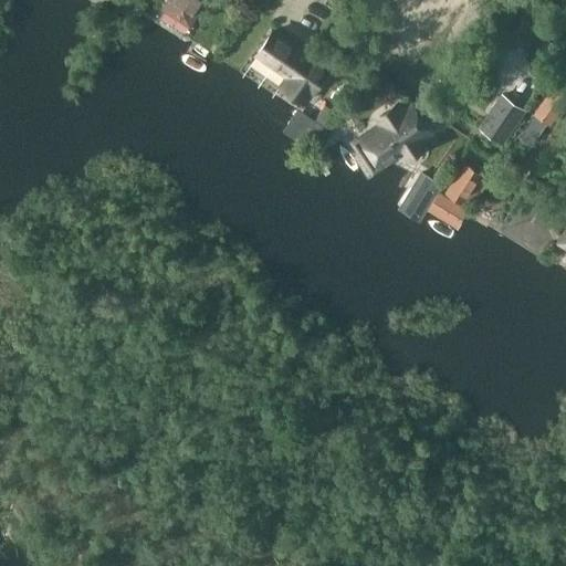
[(168,0),(163,10),(190,27),(205,4),(213,10),(219,0),(168,0)]
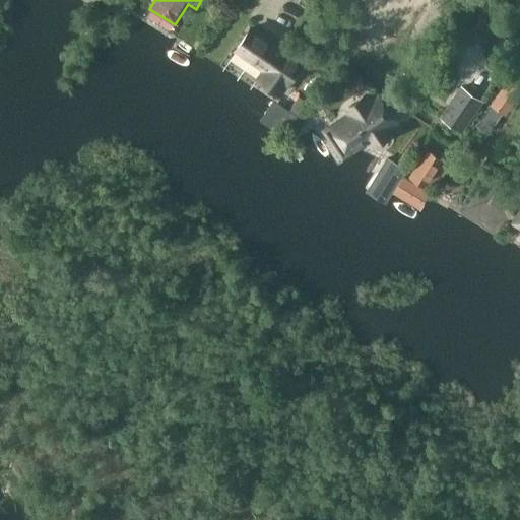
[(250,29),(234,53),(239,57),(260,71),(254,81),(276,96),(300,64),(255,34),(250,29)]
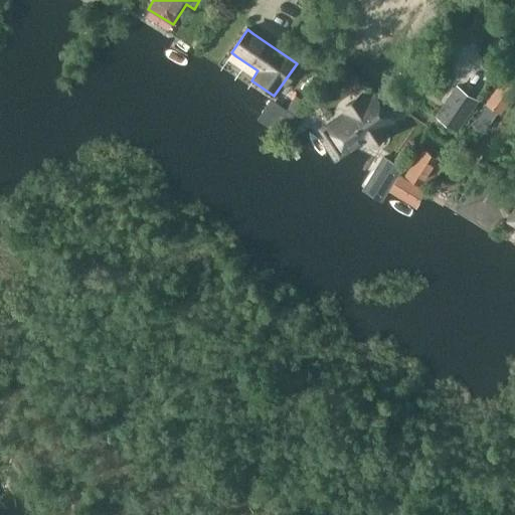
[(322,59),(315,70),(321,74),(329,63),(331,60),(325,56),(322,59)]
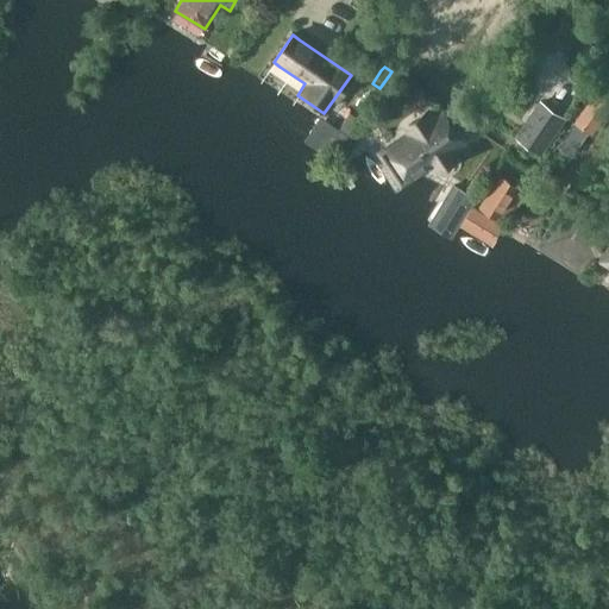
[(596,133),(608,110),(608,101),(596,95),(581,124),(596,133)]
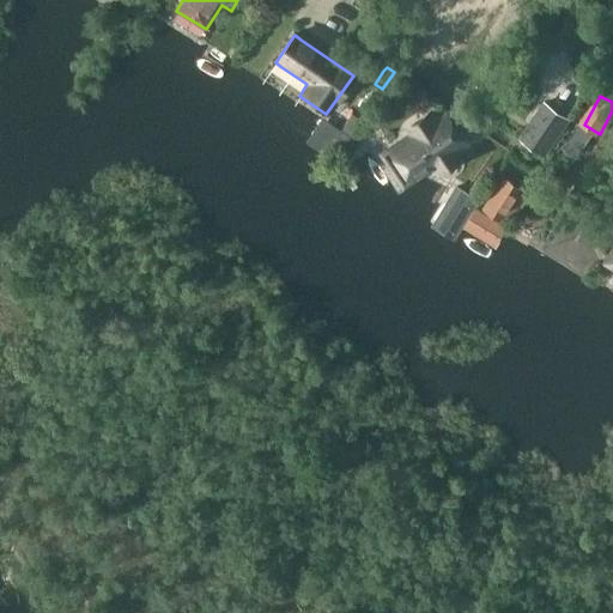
[(547,152),(574,116),(547,97),(521,134),(547,152)]
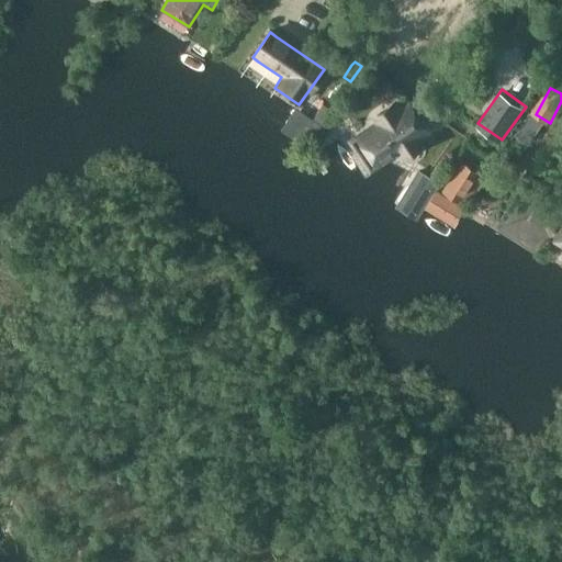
[(434,132),(411,98),(402,103),(397,98),(372,115),(375,121),(348,139),(371,173),(398,155),(403,160),(428,143),(425,138),(434,132)]
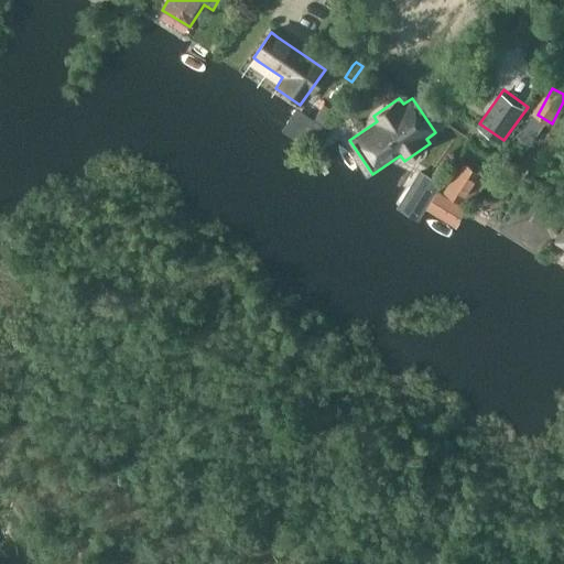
[(316,118),(315,120),(323,126),(324,122),(333,109),(325,104),(316,118)]
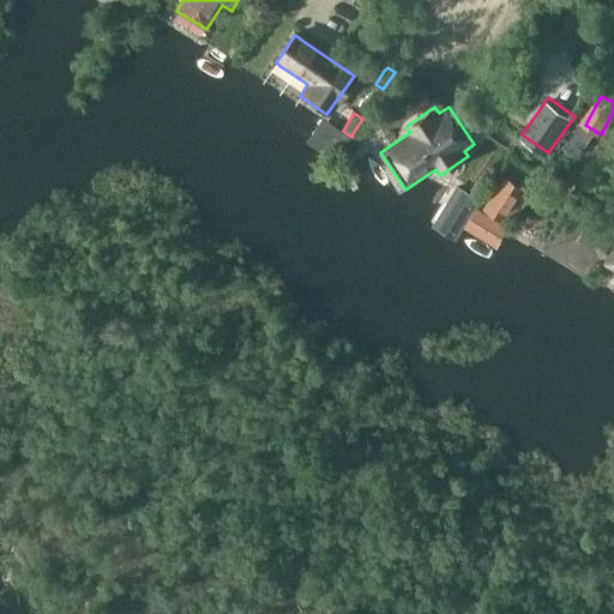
[(576,158),(594,133),(578,122),(561,148),(576,158)]
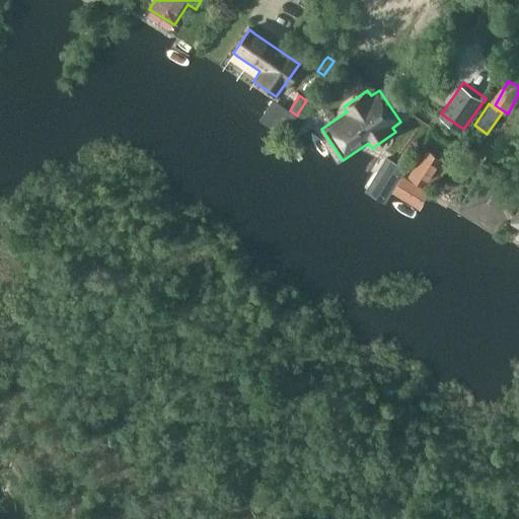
[(434,188),(452,159),(429,145),(411,172),(434,188)]
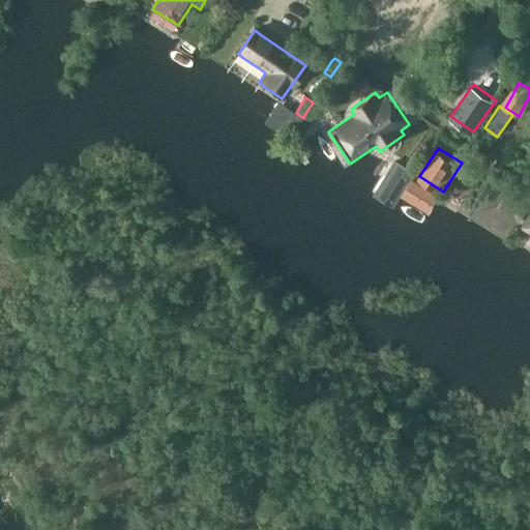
[(377,188),(373,194),(394,208),(399,202),(402,197),(404,193),(412,180),(413,177),(416,173),(394,159),(391,165),(389,167),(377,188)]
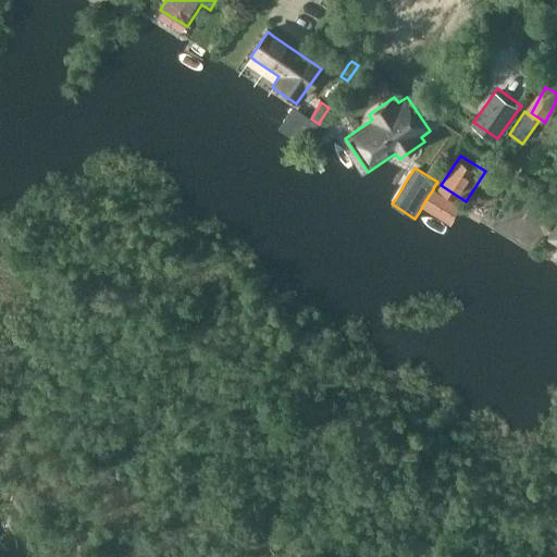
[(424,202),(422,207),(450,223),(460,207),(461,206),(433,189),(424,202)]
